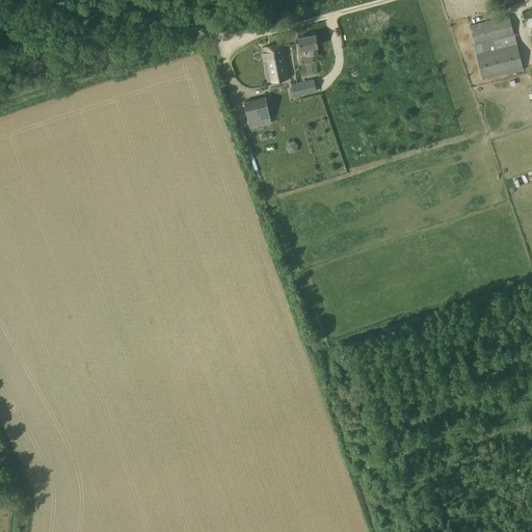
[(531,9),(522,12),(526,28),(531,26),(531,9)]
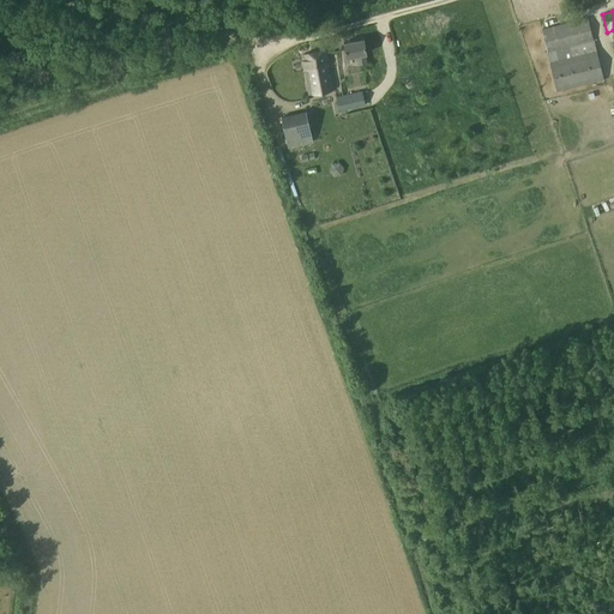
[(588,17),(541,29),(549,62),(557,91),(605,79),(588,17)]
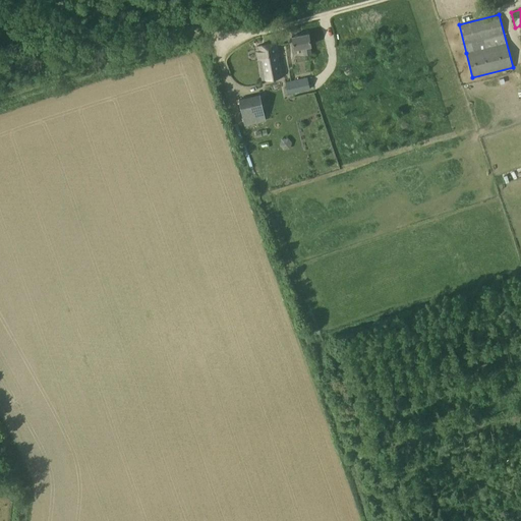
[(291,36),(294,49),(302,47),(303,55),(311,54),(310,46),(311,46),(308,33),(291,36)]
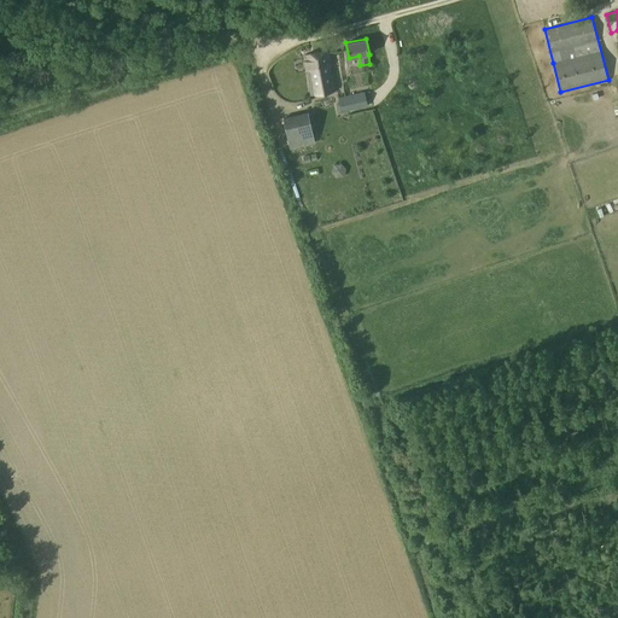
[(331,48),(304,54),(310,95),(338,89),(333,64),(334,64),(331,48)]
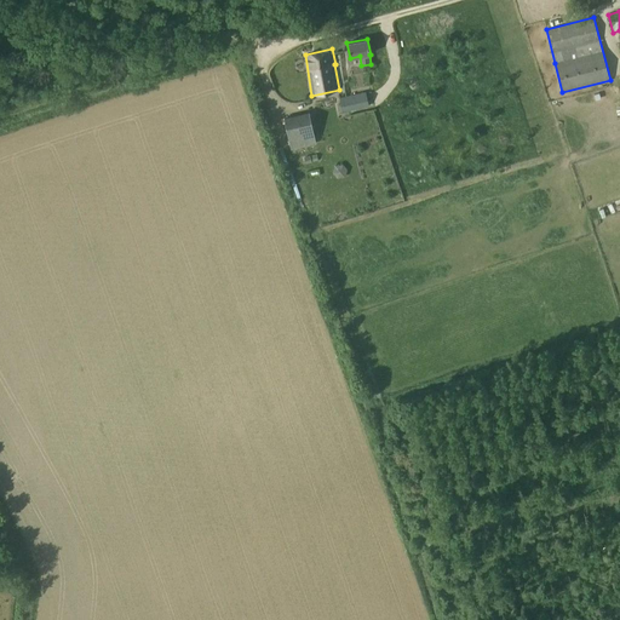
[(367,91),(346,97),(339,98),(343,113),(369,107),(367,91)]
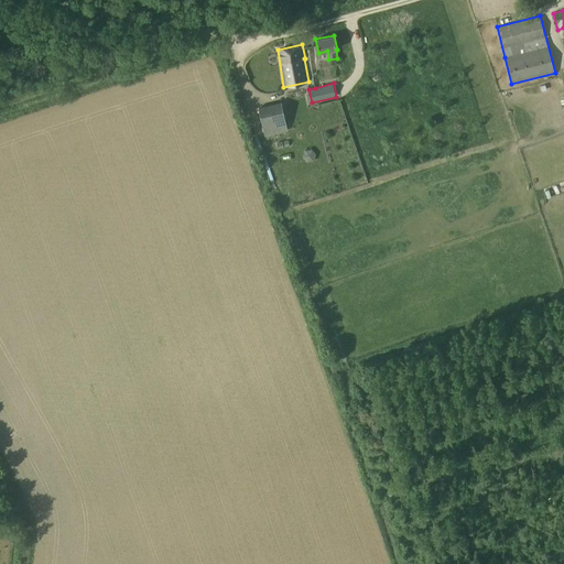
[(281,102),(258,107),(263,134),(286,130),(281,102)]
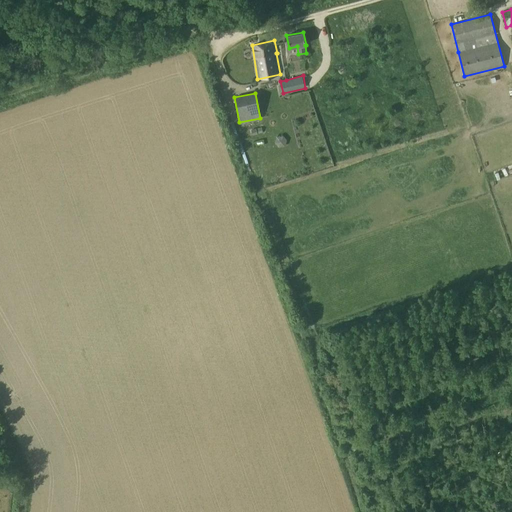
[(285,136),(276,135),(275,145),(284,146),(285,136)]
